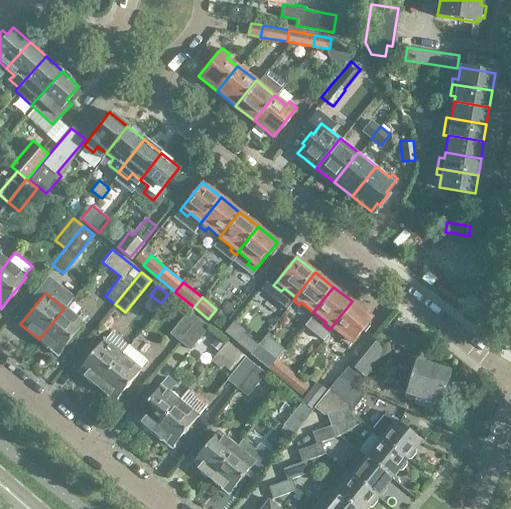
[(371,317),(352,301),(332,326),(343,336),(340,339),(348,345),(371,317)]
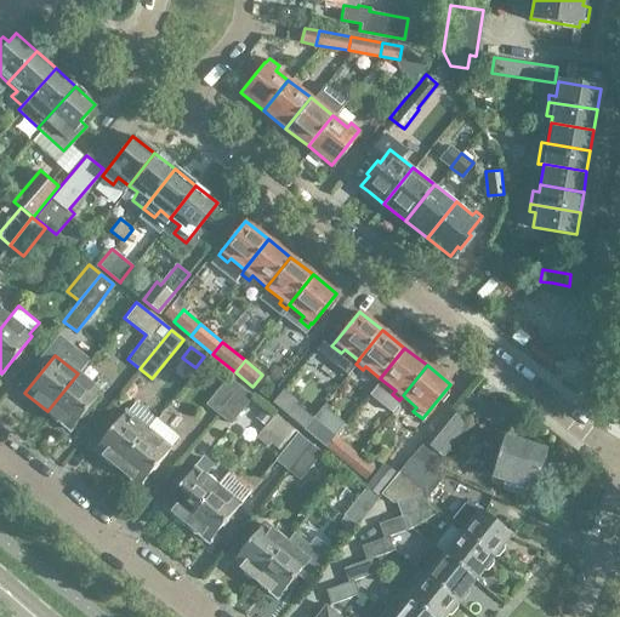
[(78,373),(47,411),(69,429),(107,383),(97,375),(90,383),(78,373)]
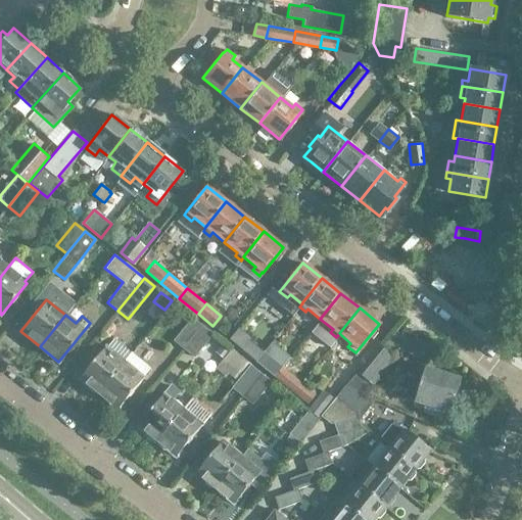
[(183,348),(202,325),(191,317),(173,340),(183,348)]
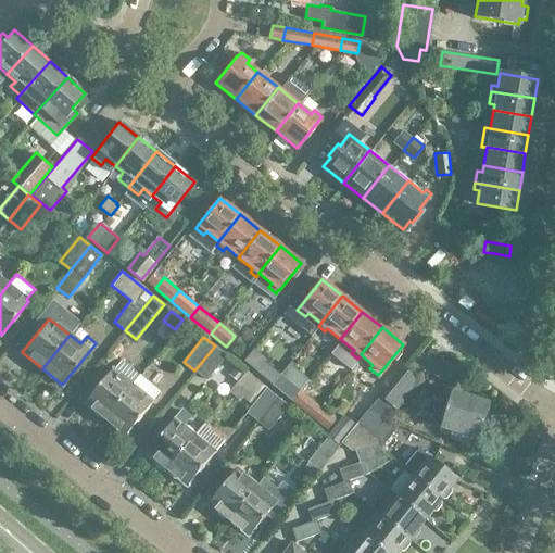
[(263,352),(251,367),(272,384),(280,373),(279,373),(290,360),(272,344),(264,353),(263,352)]
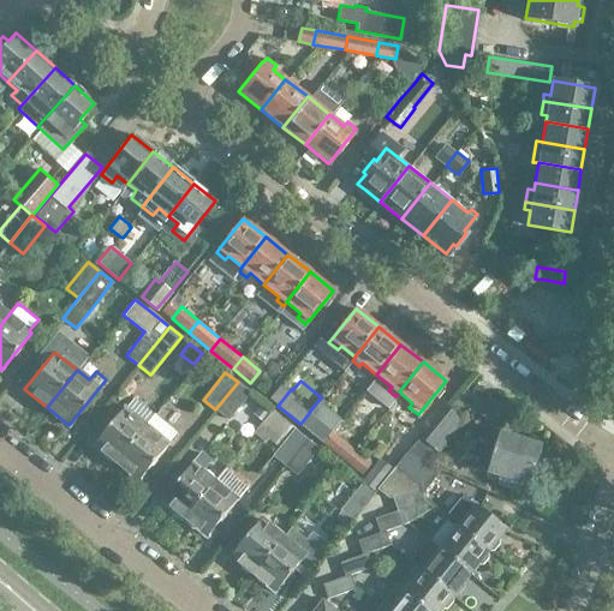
[(228,419),(250,393),(238,382),(215,409),(228,419)]
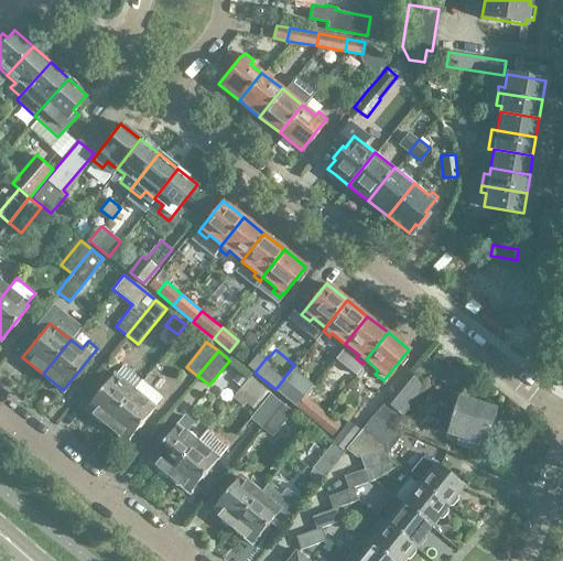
[(171,375),(182,362),(169,352),(159,365),(171,375)]
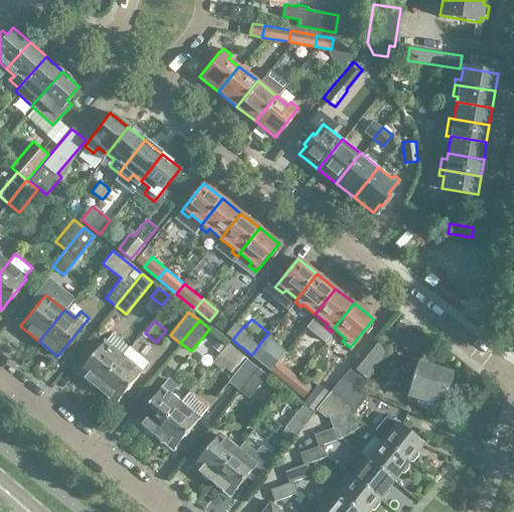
[(350,407),(363,390),(370,381),(367,378),(388,351),(395,346),(420,354),(423,342),(408,330),(386,349),(373,339),(351,366),(350,365),(315,409),(324,416),(327,415),(350,407)]
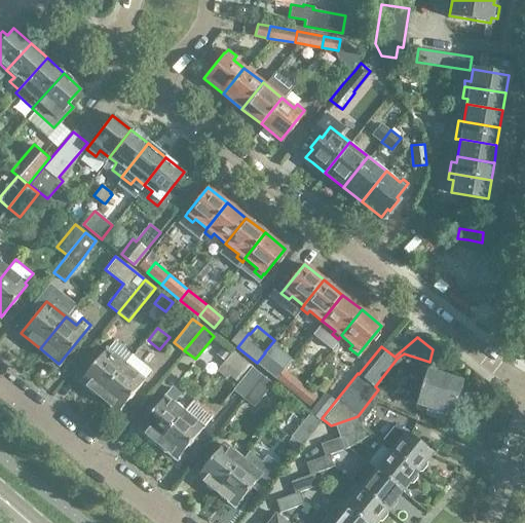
[(105,348),(79,380),(99,396),(124,364),(105,348)]
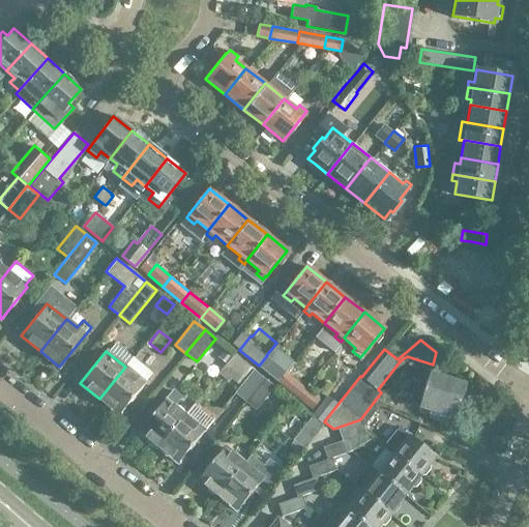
[(263,377),(234,353),(217,373),(227,380),(230,377),(240,385),(234,392),(244,400),(263,377)]
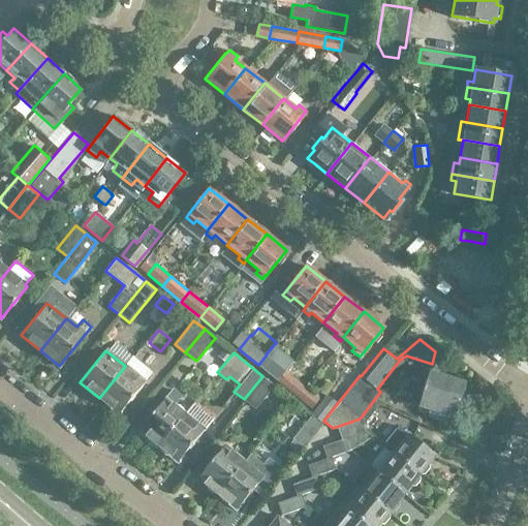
[(125,366),(99,398),(118,413),(144,381),(143,381),(152,371),(133,357),(125,367),(125,366)]
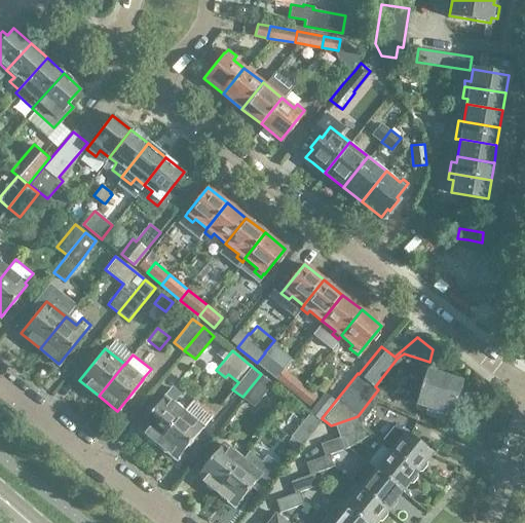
[(287,365),(277,373),(304,403),(313,395),(287,365)]
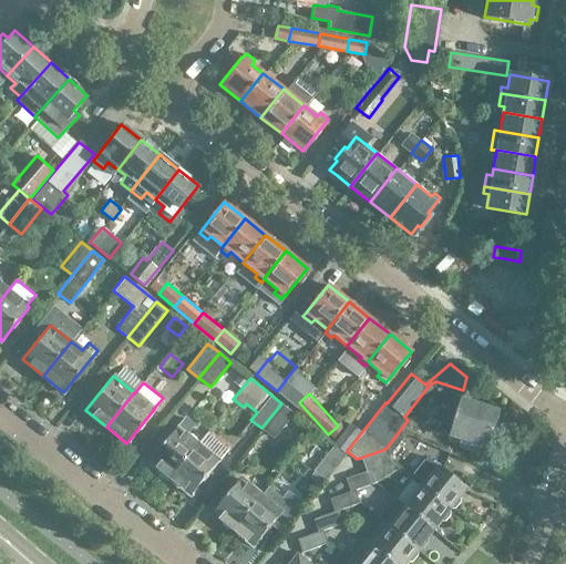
[(487,447),(498,410),(459,399),(448,434),(487,447)]
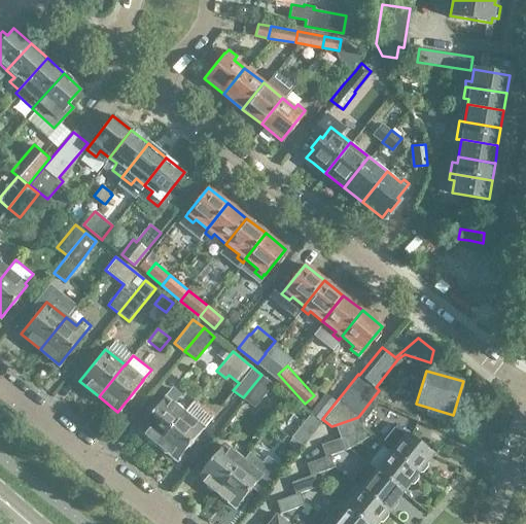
[(261,375),(243,397),(254,407),(273,383),(261,375)]
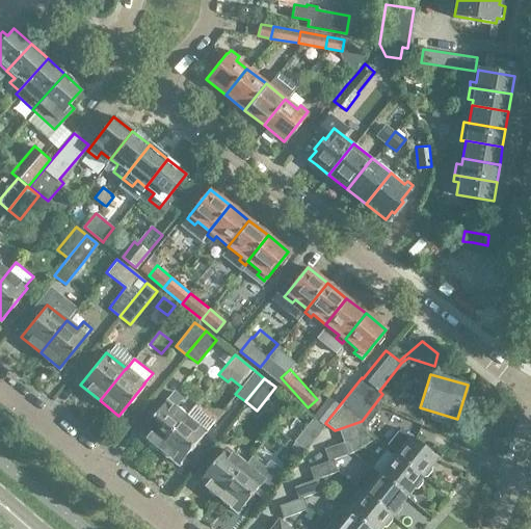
[(139,433),(158,449),(184,417),(174,408),(181,400),(182,397),(175,391),(173,394),(171,393),(165,401),(139,433)]
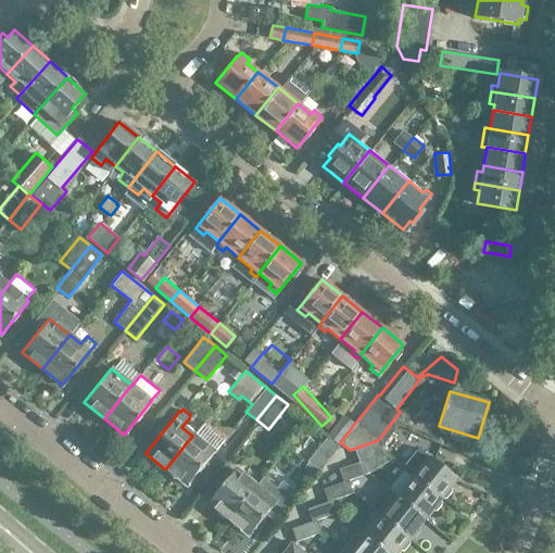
[(192,436),(165,469),(186,486),(213,452),(192,436)]
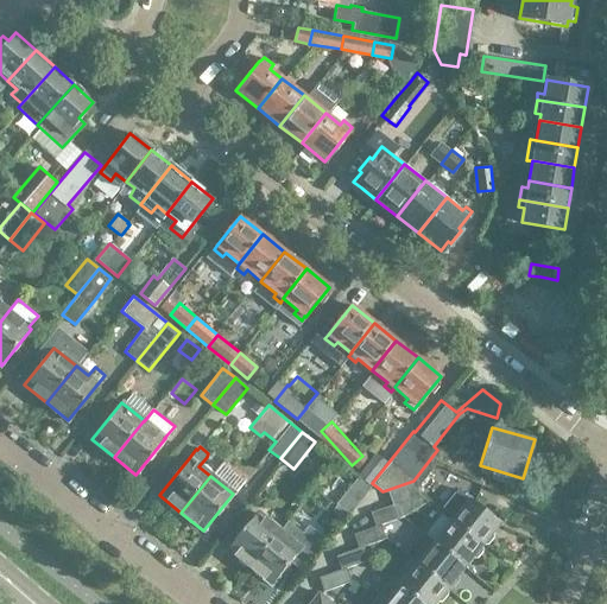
[(368,488),(358,478),(337,503),(348,512),(368,488)]
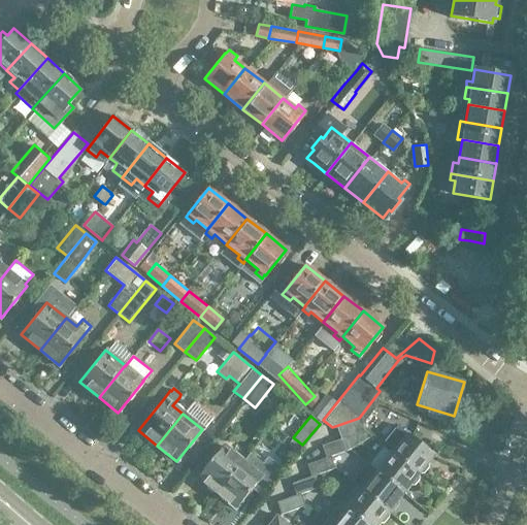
[(359,418),(335,426),(339,438),(343,437),(364,430),(359,418)]
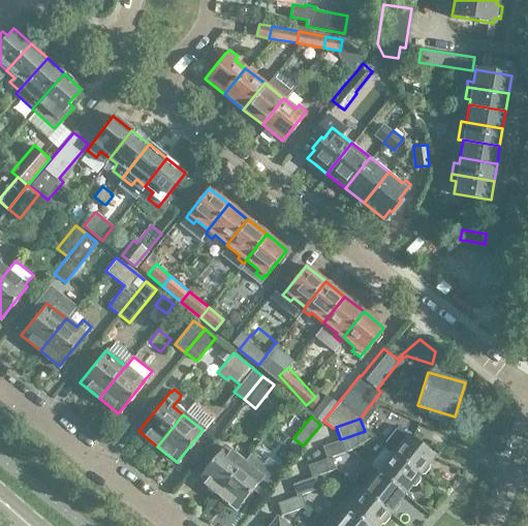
[(408,434),(393,454),(418,474),(434,455),(408,434)]
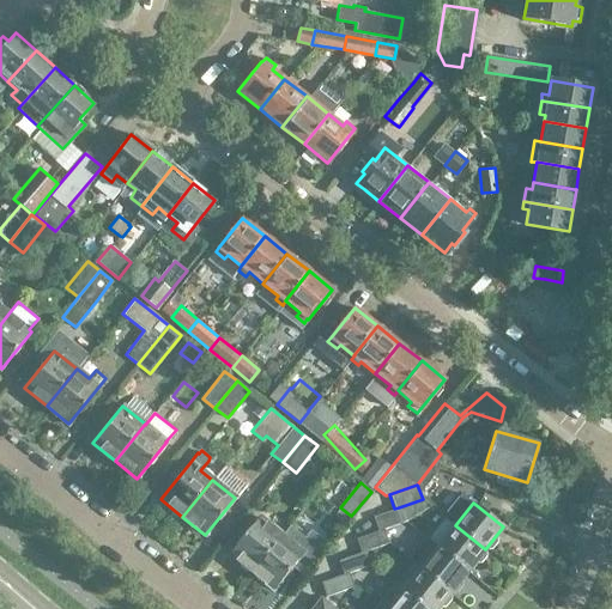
[(399,507),(394,509),(371,516),(376,530),(382,529),(404,521),(399,507)]
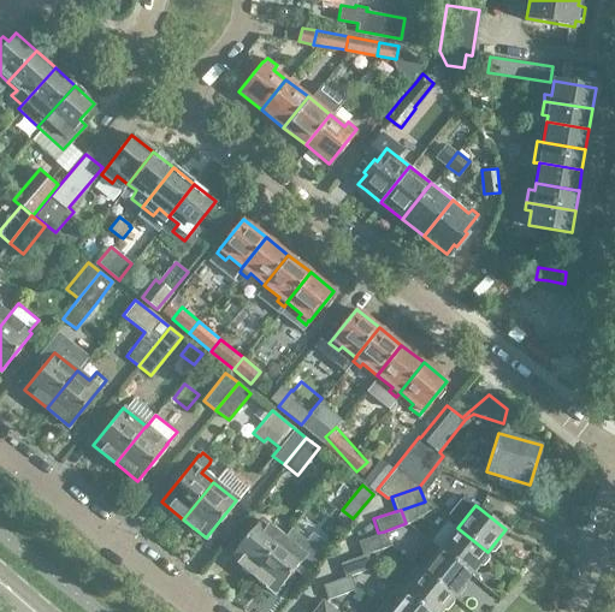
[(230,557),(253,575),(283,538),(260,520),(230,557)]
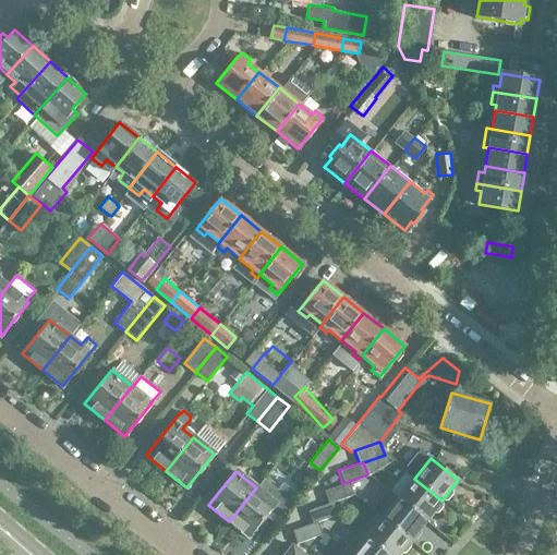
[(389,490),(399,498),(425,520),(442,501),(414,479),(404,471),(389,490)]
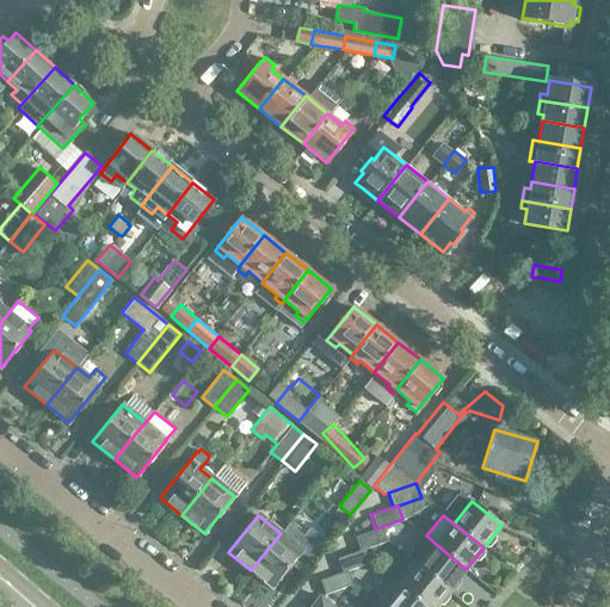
[(381,527),(375,528),(353,537),(358,551),(363,549),(386,540),(381,527)]
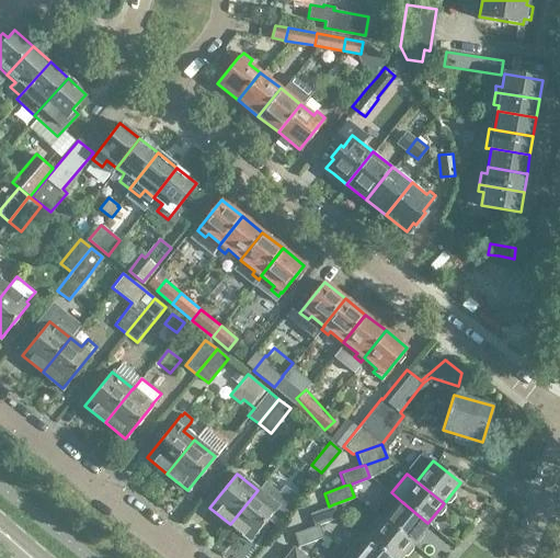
[(258,490),(230,524),(250,541),(277,507),(258,490)]
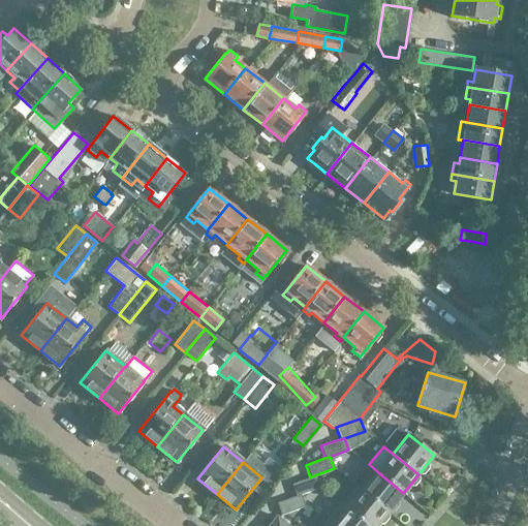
[(378,472),(364,490),(355,484),(355,485),(389,512),(403,493),(378,472)]
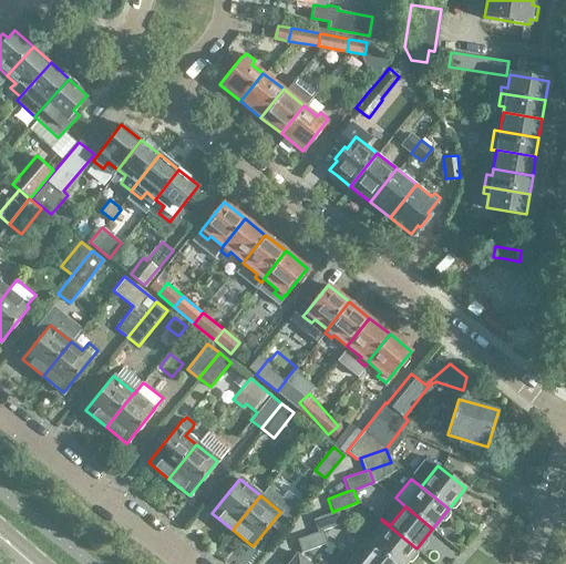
[(337,510),(332,512),(311,519),(316,532),(321,530),(342,523),(337,510)]
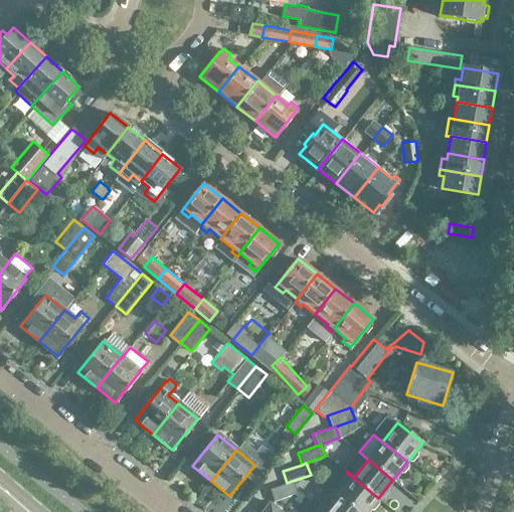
[(366,511),(378,498),(346,472),(331,490),(358,511),(366,511)]
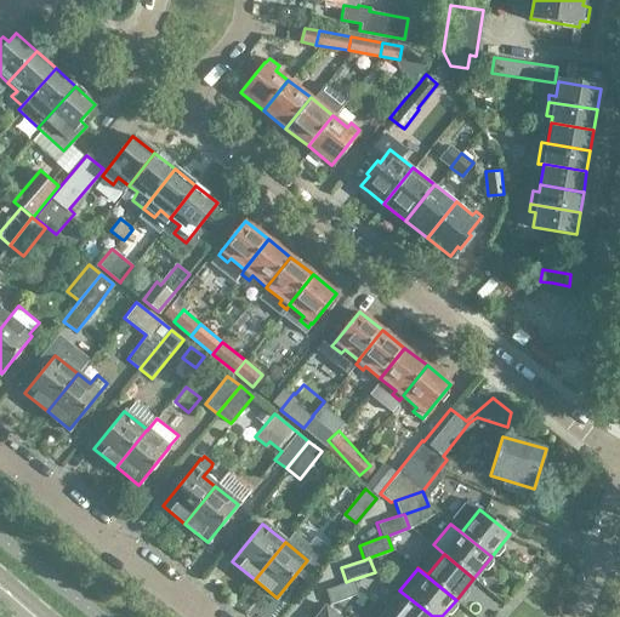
[(352,580),(346,582),(323,589),(328,604),(357,594),(352,580)]
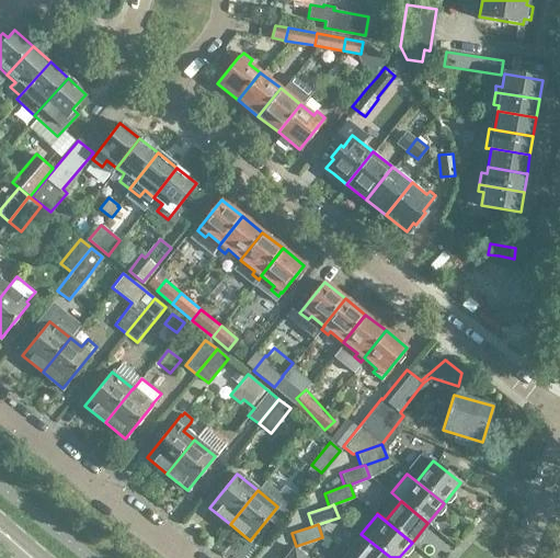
[(390,557),(361,534),(344,554),(349,557),(390,557)]
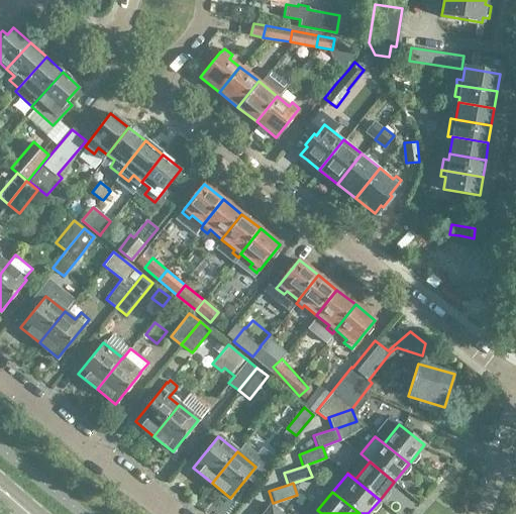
[(282,513),(270,504),(261,513),(282,513)]
